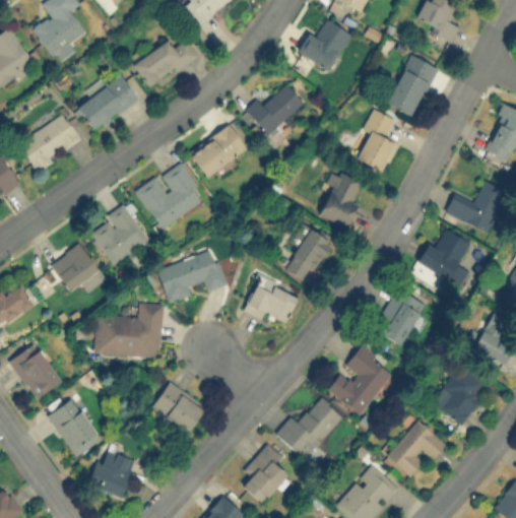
[(43,0),(42,1),(51,16),(33,27),(52,58),(88,36),(72,9),(80,4),(77,0),(43,0)]
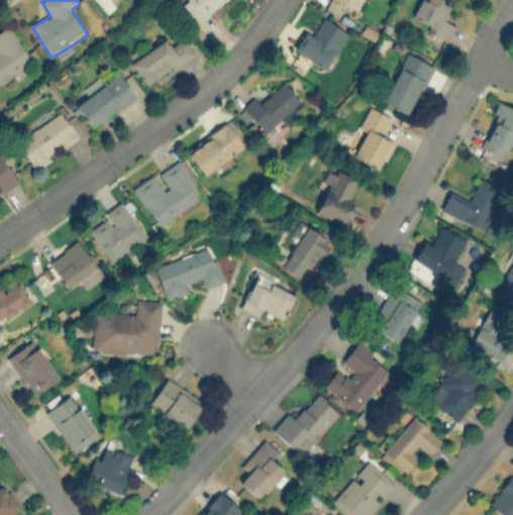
[(124,0),(96,0),(95,2),(114,15),(124,0)]
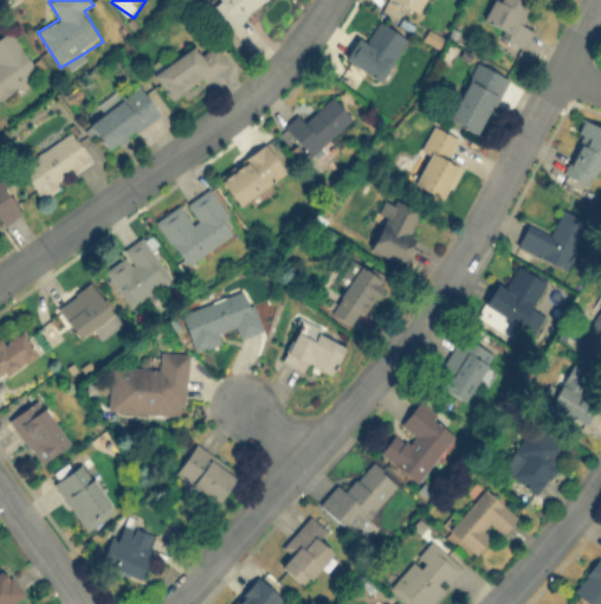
[(213,0),(209,4),(234,31),(267,0),(213,0)]
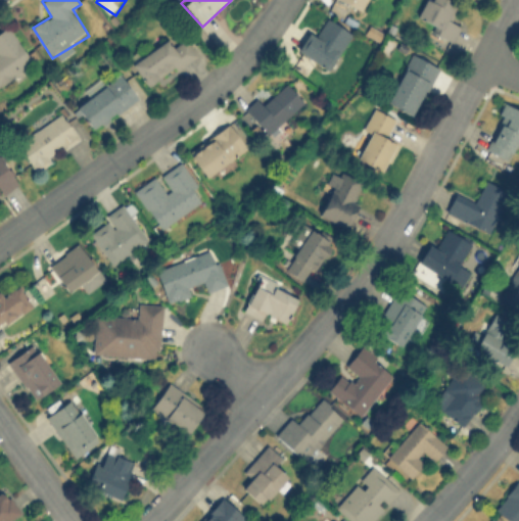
[(338,0),(366,12),(371,0),(338,0)]
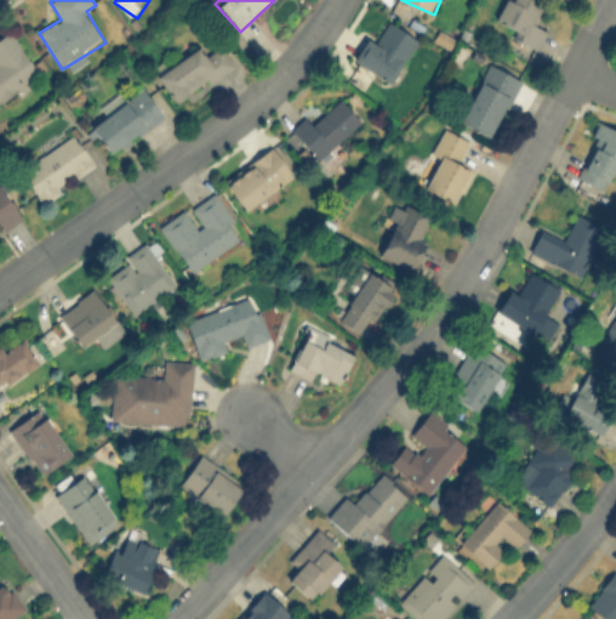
[(546,1),(541,0),(507,0),(497,32),(542,45),(547,30),(537,27),(546,1)]
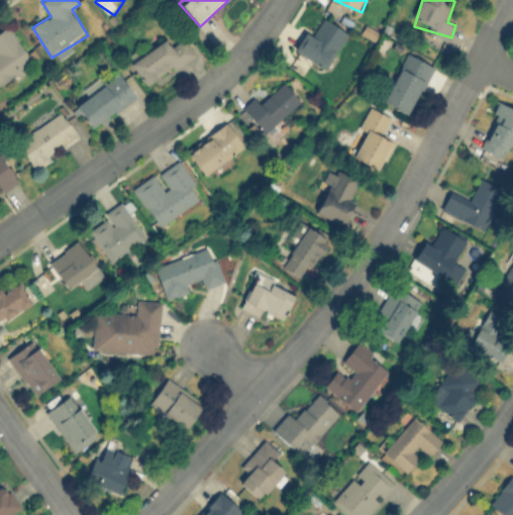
[(349,33),(326,19),(316,36),(307,31),(295,52),(327,71),(349,33)]
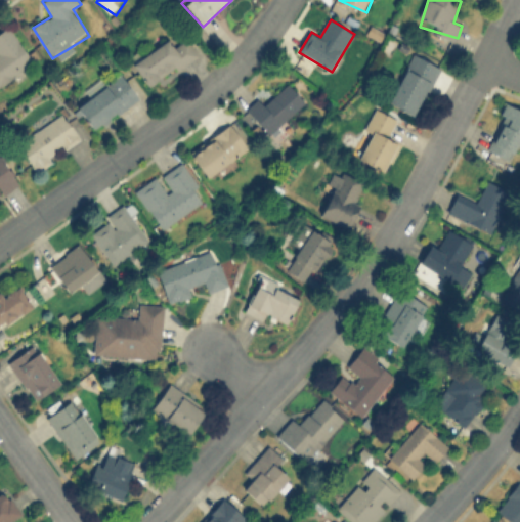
[(0,86),(35,63),(11,27),(0,34),(0,86)]
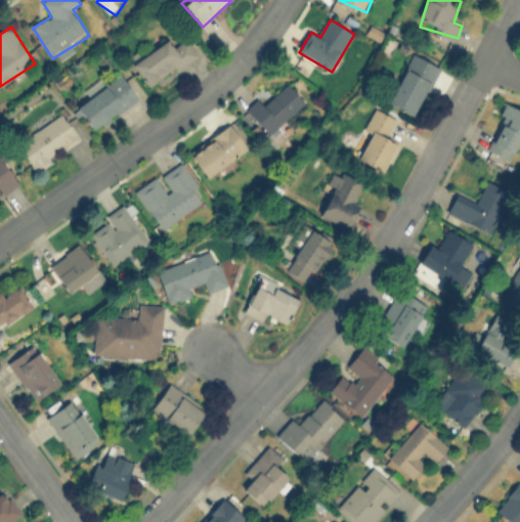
[(134,64),(152,90),(201,56),(189,39),(177,47),(171,39),(134,64)]
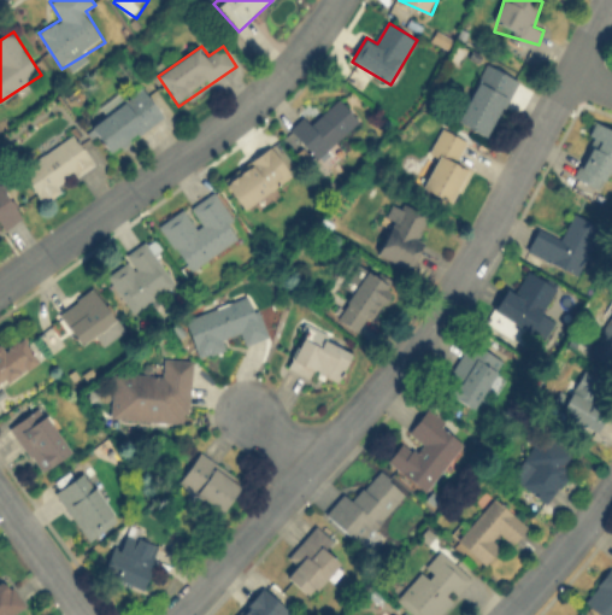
[(459,123),(489,138),(519,80),(488,64),(459,123)]
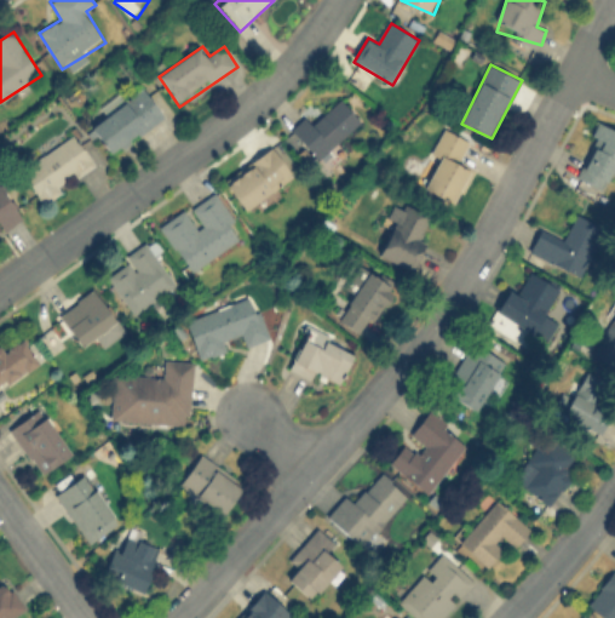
[(167,120),(147,87),(128,99),(124,93),(103,108),(109,118),(93,127),(111,156),(167,120)]
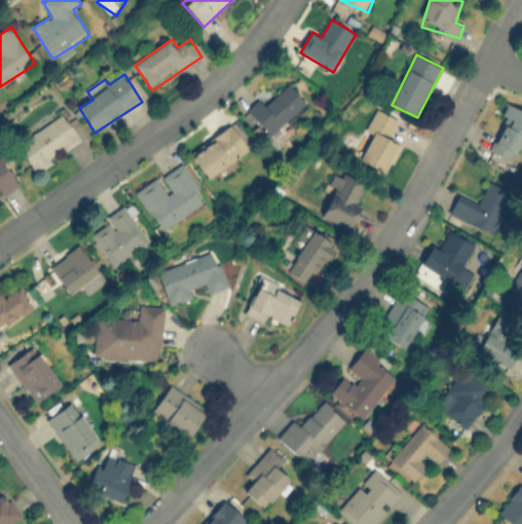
[(248,111),(271,138),(308,104),(291,85),(269,105),(262,98),(248,111)]
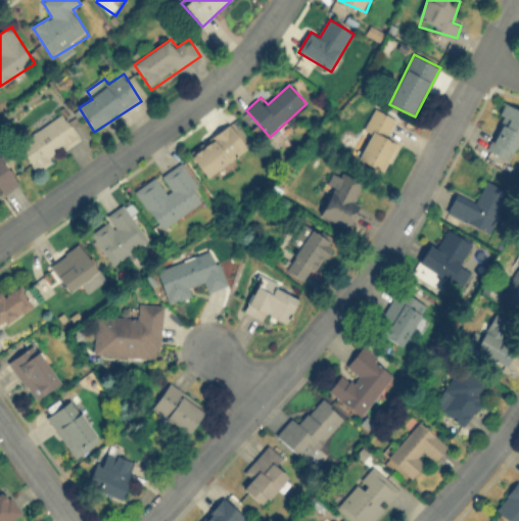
[(518,109),(508,104),(487,149),(510,160),(516,147),(518,148),(518,109)]
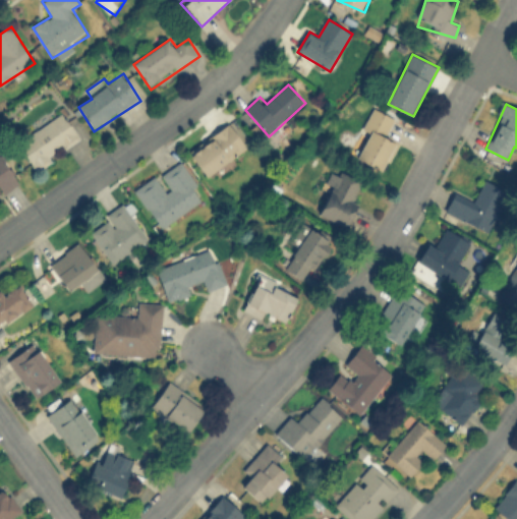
[(365,130),(371,133),(358,160),(384,172),(398,143),(388,138),(397,119),(376,109),(365,130)]
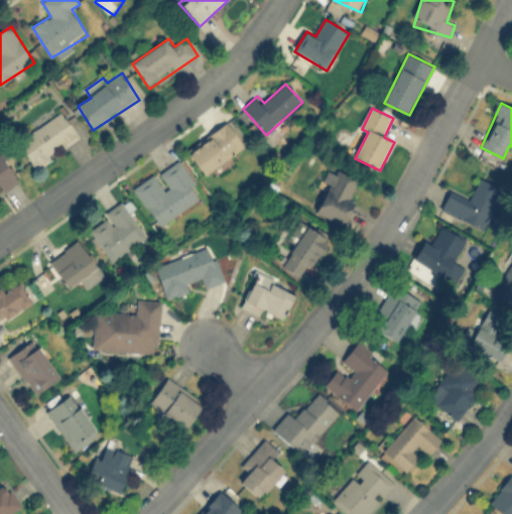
[(64,112),(19,143),(36,169),(82,138),(64,112)]
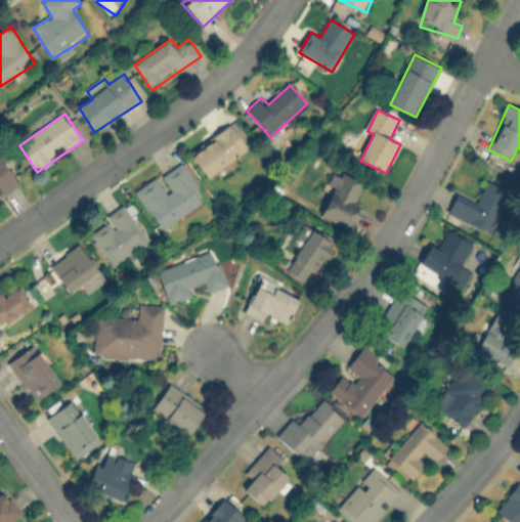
[(190,153),(208,179),(251,150),(232,124),(190,153)]
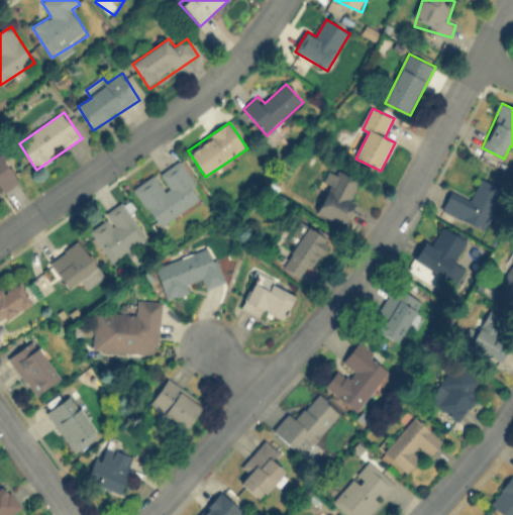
[(22,181),(0,150),(0,187),(5,193),(22,181)]
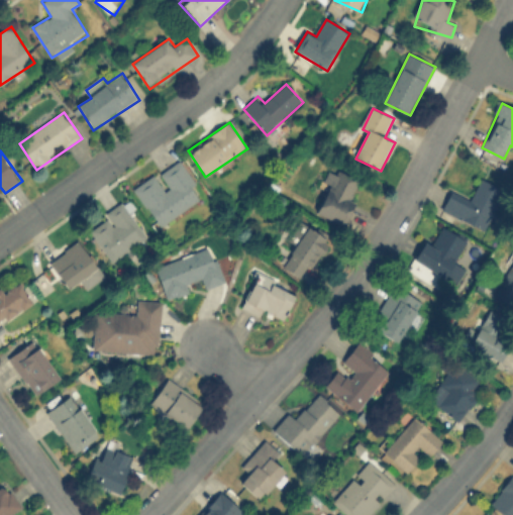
[(134,188),(161,228),(205,199),(181,160),(159,174),(158,174),(134,188)]
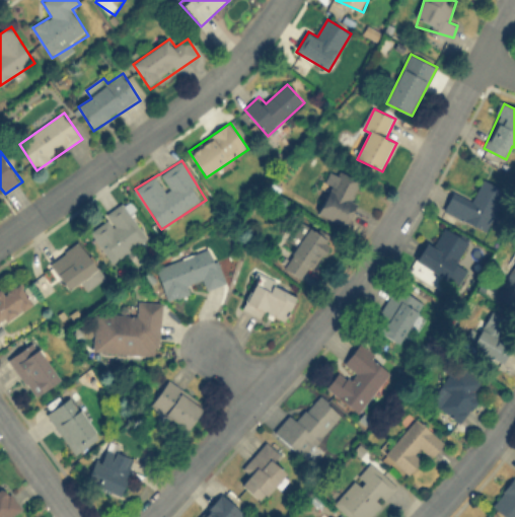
[(346,226),(366,183),(334,168),(326,185),(333,187),(319,214),(346,226)]
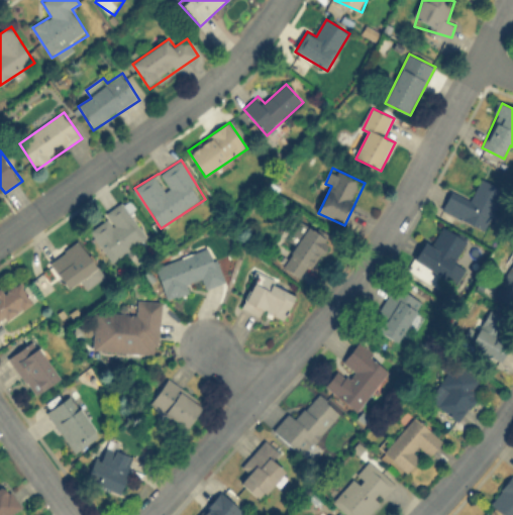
[(488,230),(504,189),(483,180),(474,200),(451,192),(443,212),(488,230)]
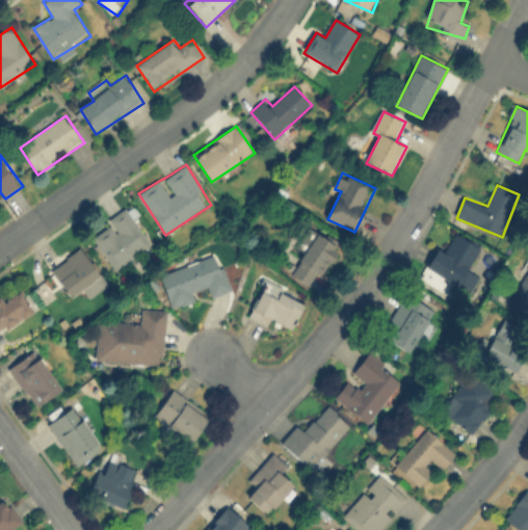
[(154,246),(130,210),(91,235),(115,271),(154,246)]
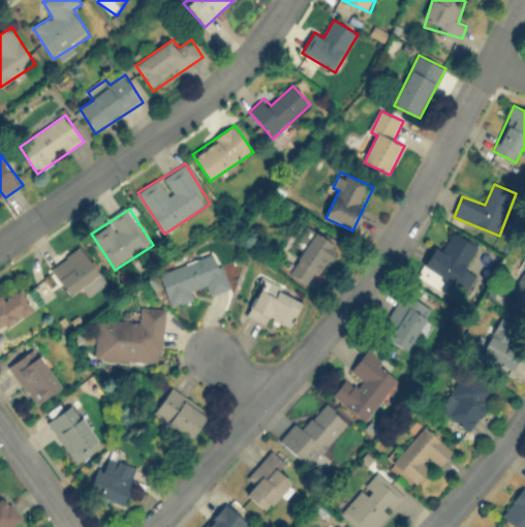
[(290,274),(313,287),(339,245),(309,226),(301,241),(308,245),(290,274)]
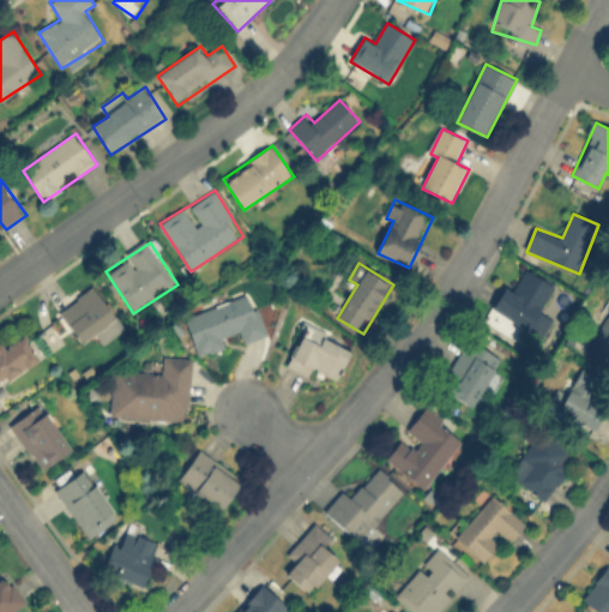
[(493,311),(530,331),(556,287),(529,271),(517,293),(507,287),(493,311)]
